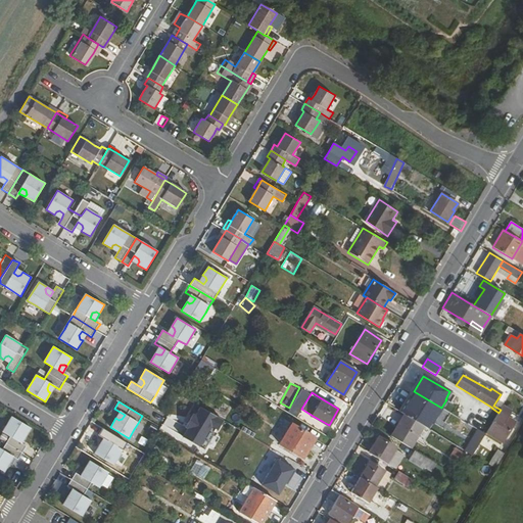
[(498,414),(487,431),(504,441),(516,422),(508,417),(512,411),(504,405),(501,410),(498,413),(498,414)]
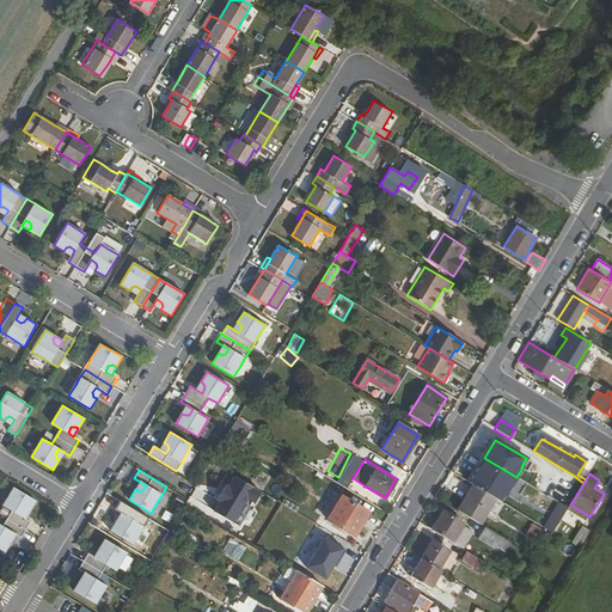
[(231,476),(210,512),(237,526),(249,503),(254,506),(261,493),(231,476)]
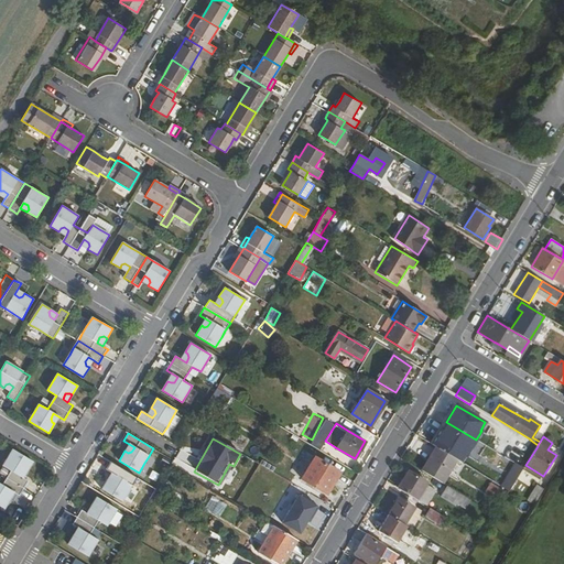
[(436,448),(422,472),(442,484),(456,461),(436,448)]
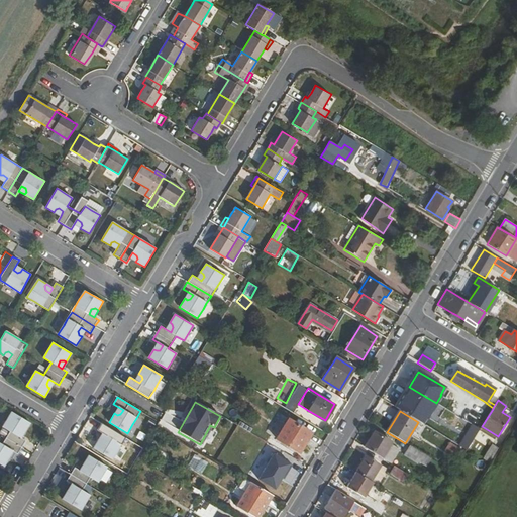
[(0,442),(0,463),(4,467),(9,457),(6,456),(5,452),(8,448),(12,451),(18,454),(22,447),(26,441),(21,438),(16,435),(19,431),(22,430),(25,431),(30,423),(12,412),(6,420),(3,427),(2,427),(10,432),(2,444),(0,442)]
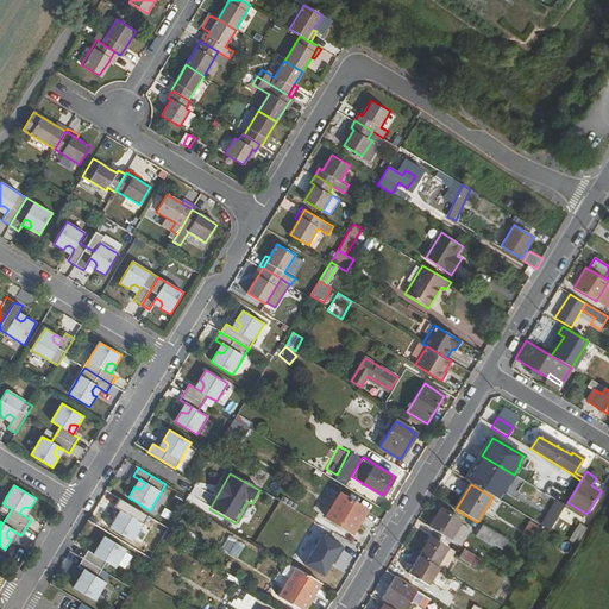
[(340,495),(326,519),(352,535),(368,512),(340,495)]
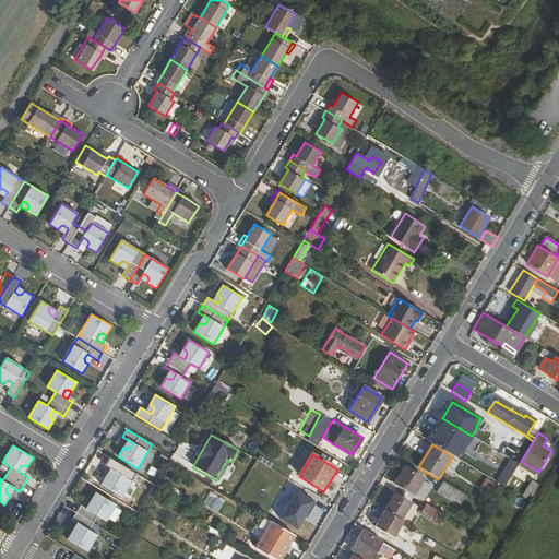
[(460,461),(452,456),(444,470),(451,475),(460,461)]
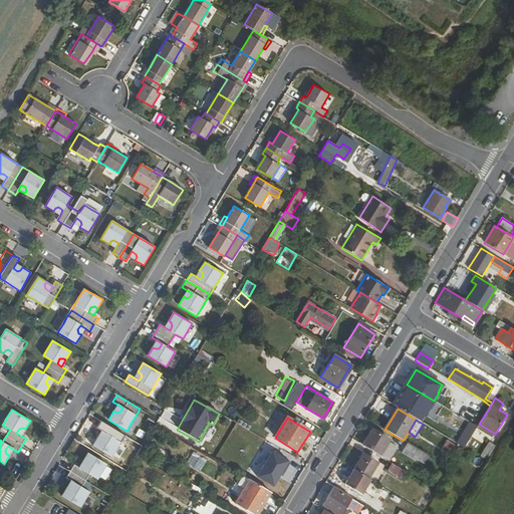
[(106,434),(104,438),(100,439),(97,437),(92,446),(110,457),(116,448),(119,442),(120,442),(112,437),(116,430),(100,421),(96,428),(101,431),(106,434)]
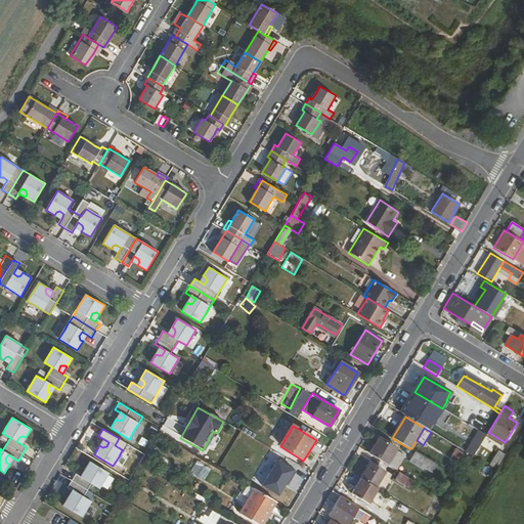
[(465,451),(474,456),(486,435),(477,430),(465,451)]
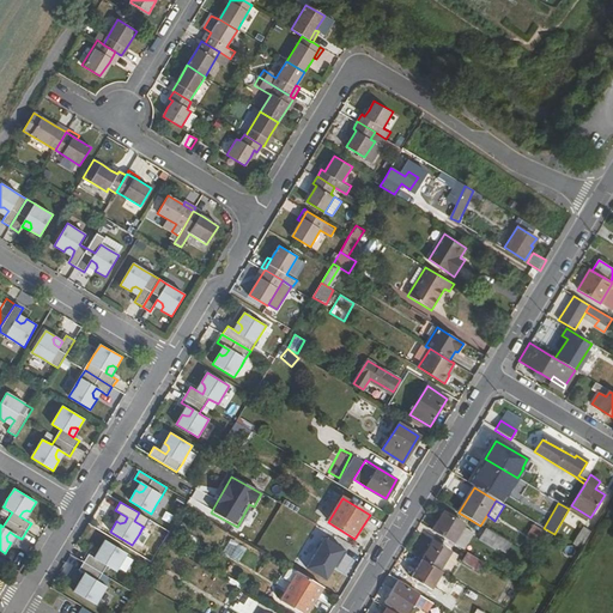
[(25,520),(30,511),(26,510),(23,511),(19,516),(25,520)]
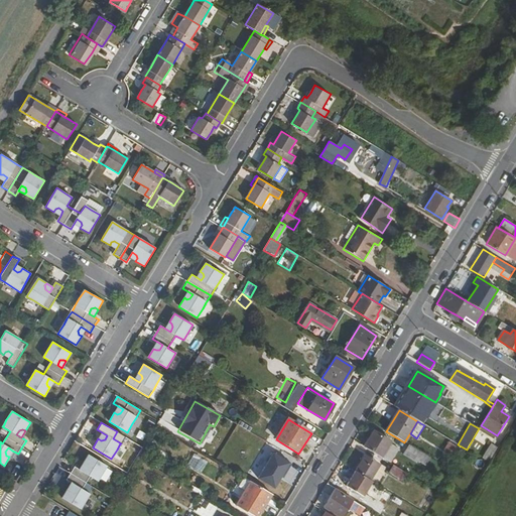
[(102,432),(98,438),(101,440),(105,439),(107,435),(102,432)]
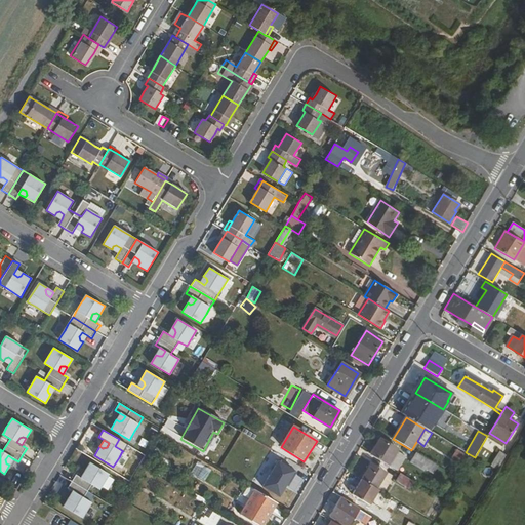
[(381,440),(371,456),(388,467),(397,450),(381,440)]
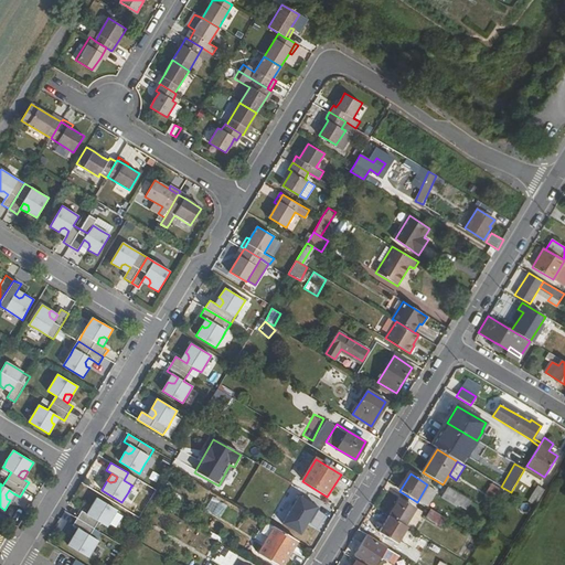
[(492,486),(487,496),(492,499),(499,490),(492,486)]
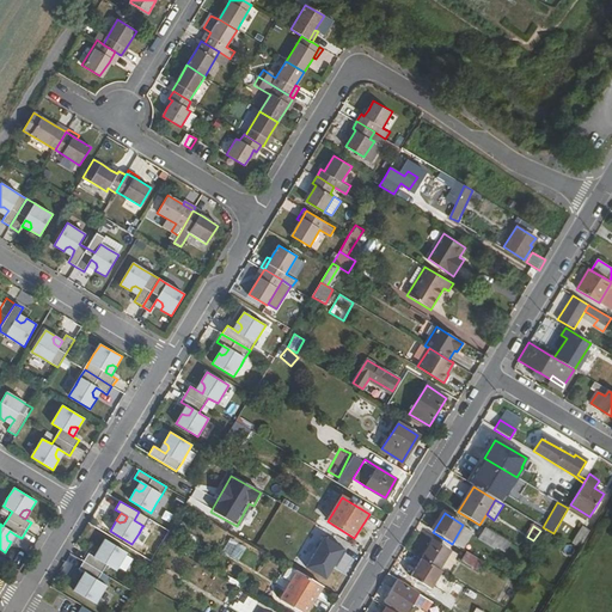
[(585,526),(576,539),(582,544),(591,530),(585,526)]
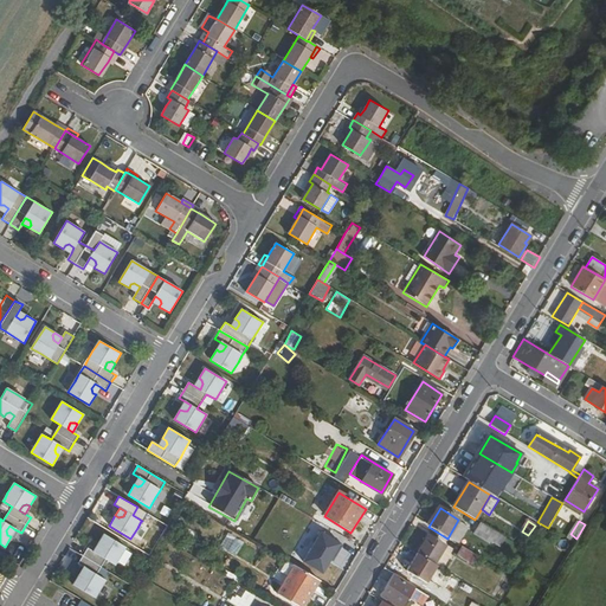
[(475,533),(490,543),(491,542),(500,547),(505,539),(481,523),(475,533)]
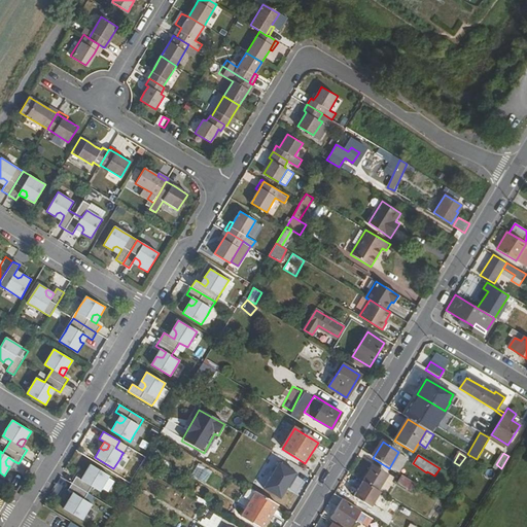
[(190,477),(203,482),(209,466),(197,461),(190,477)]
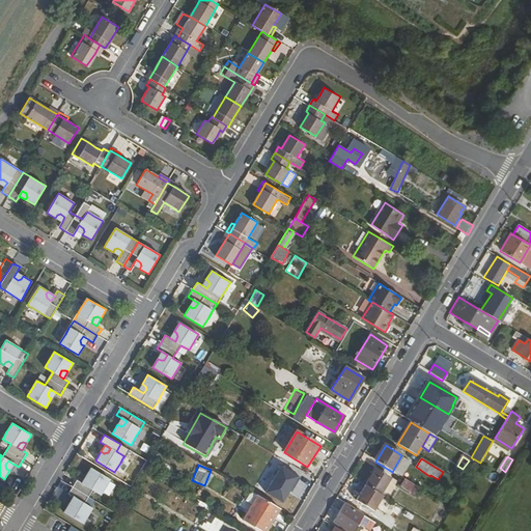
[(281,467),(267,493),(284,502),(299,477),(281,467)]
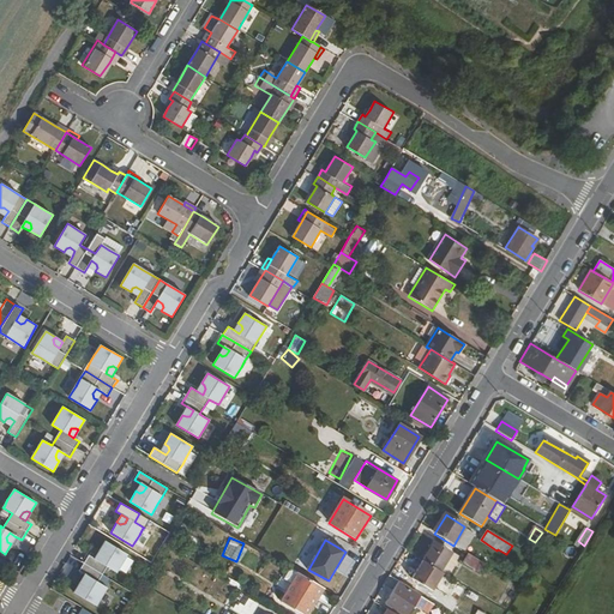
[(116,572),(127,554),(106,541),(100,551),(102,553),(103,557),(101,563),(95,559),(89,555),(84,564),(79,571),(85,575),(90,578),(88,584),(83,584),(80,582),(73,593),(96,606),(102,596),(107,588),(97,582),(107,566),(116,572)]
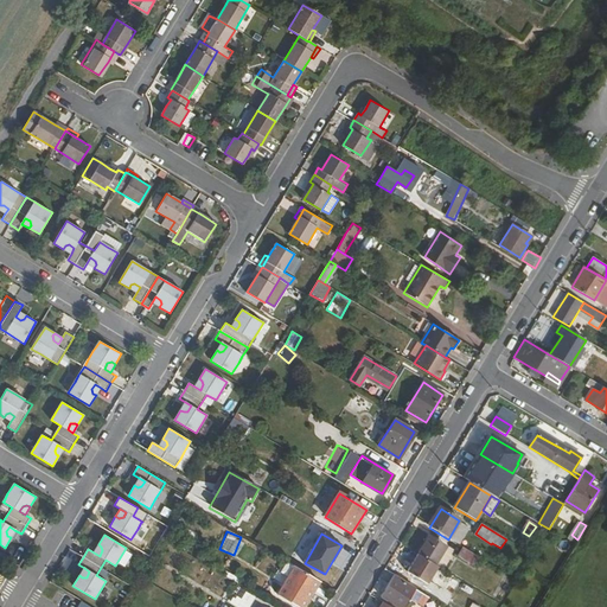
[(429,538),(419,556),(435,566),(446,548),(429,538)]
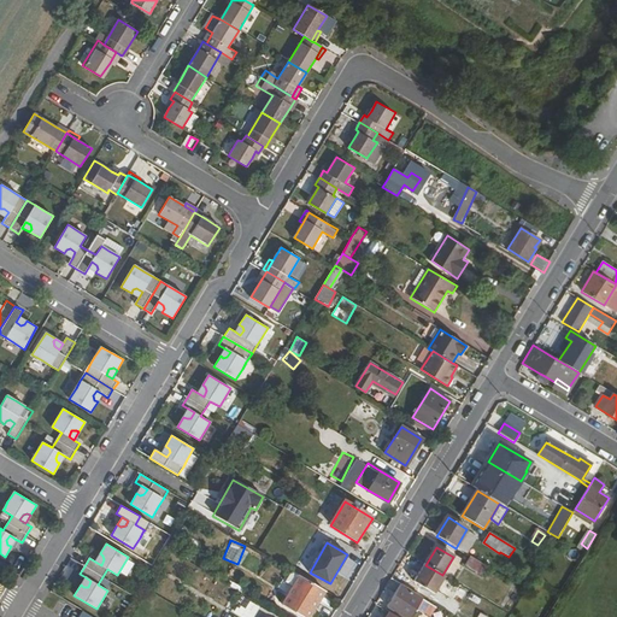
[(354,574),(365,556),(353,548),(342,566),(354,574)]
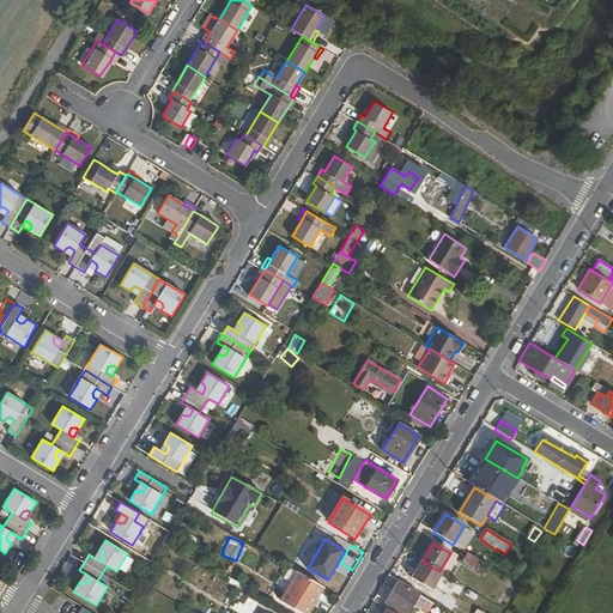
[(467,553),(461,562),(478,571),(484,564),(467,553)]
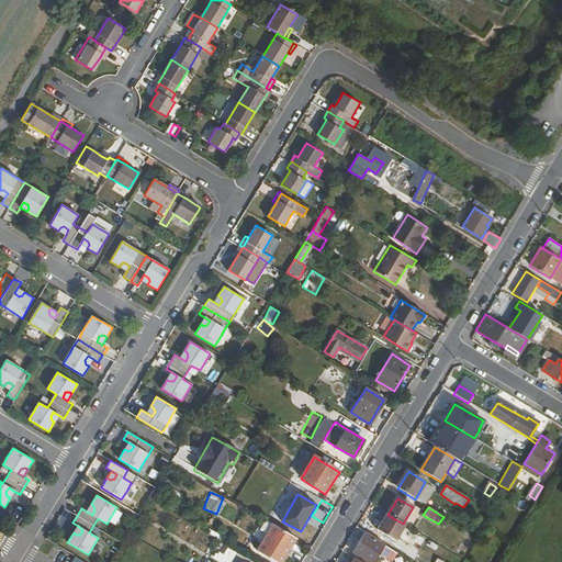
[(0,528),(11,535),(19,523),(0,510),(0,528)]
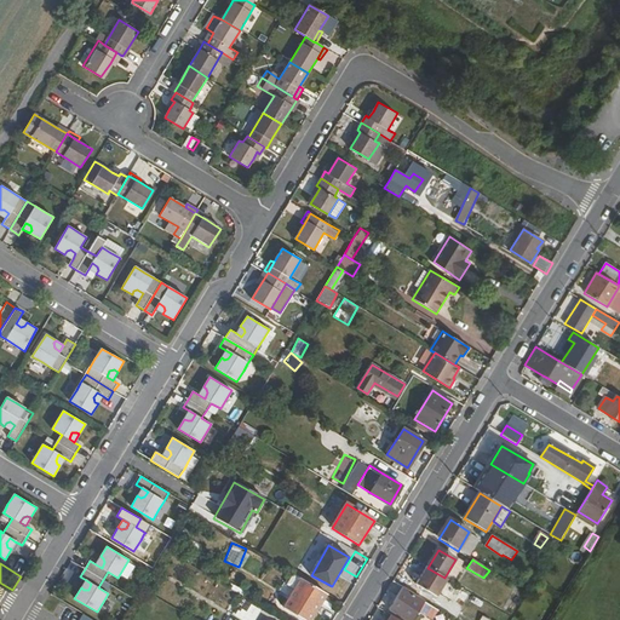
[(428,568),(417,586),(436,598),(447,580),(445,578),(428,568)]
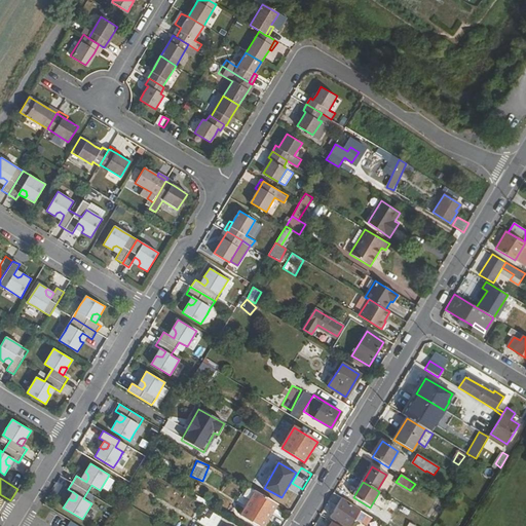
[(256,500),(246,516),(262,525),(272,510),(256,500)]
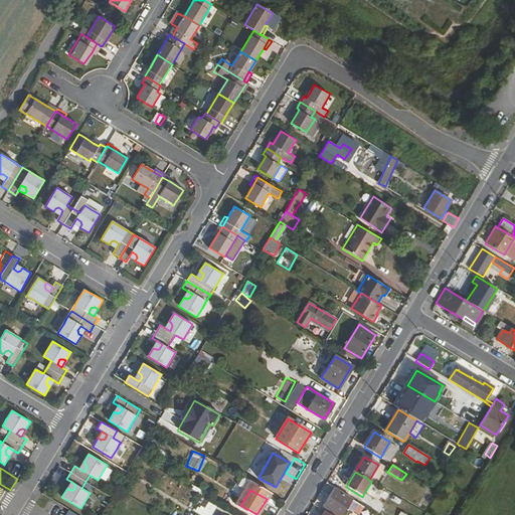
[(334,490),(324,506),(337,514),(342,514),(347,508),(352,501),(334,490)]
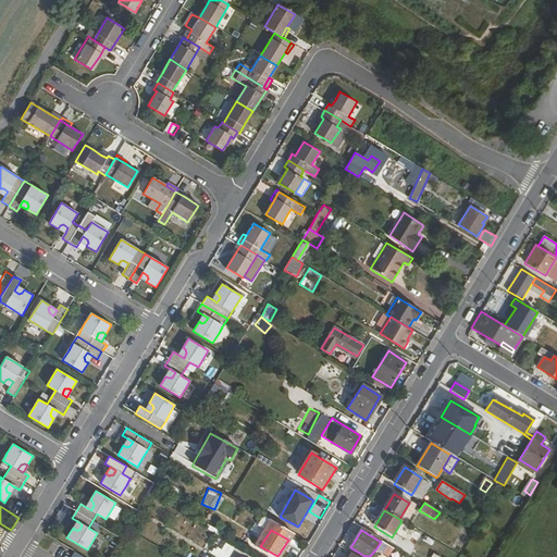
[(387,556),(393,549),(381,542),(375,549),(386,556),(387,556)]
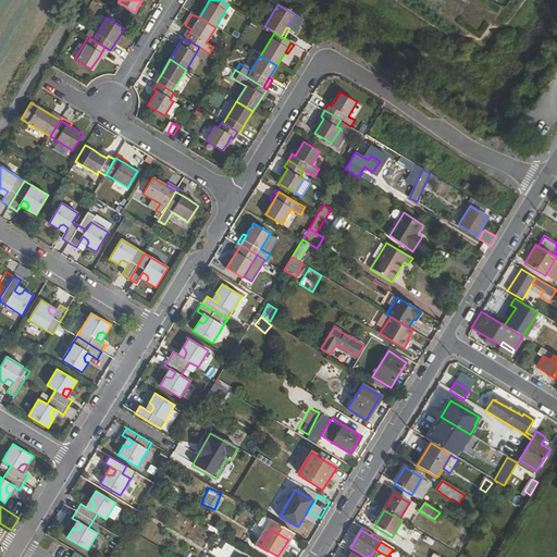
[(221,549),(213,546),(209,555),(215,556),(235,556),(239,549),(223,543),(221,549)]
